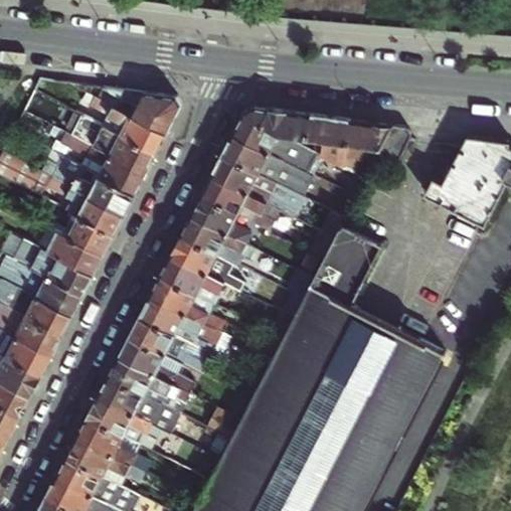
[(115,111),(123,95),(69,87),(96,101),(115,111)]
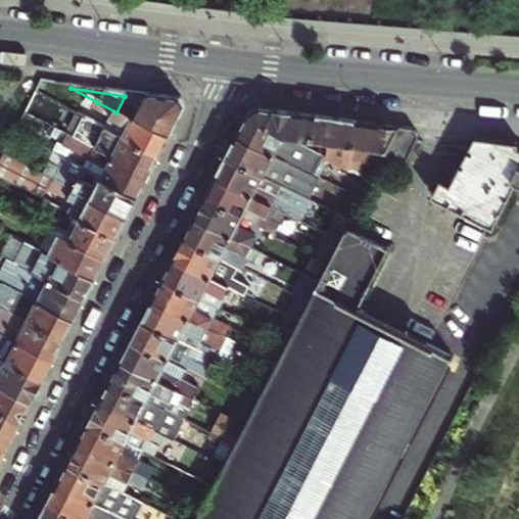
[(128,119),(169,138),(183,110),(181,106),(179,102),(139,97),(128,119)]
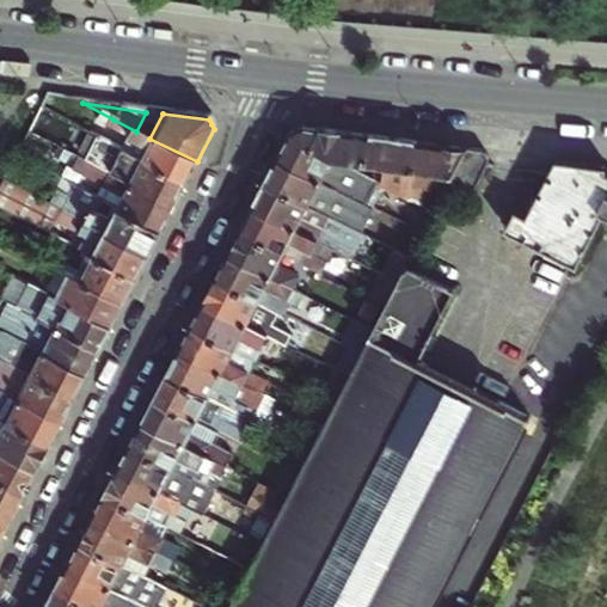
[(192,171),(197,161),(149,139),(136,132),(114,120),(108,132),(128,142),(127,143),(133,146),(127,157),(184,186),(192,171)]
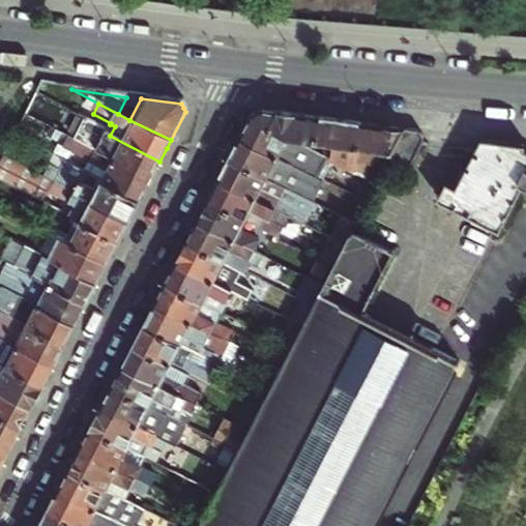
[(251,119),(240,139),(314,177),(319,167),(311,163),(313,158),(299,151),(264,133),(272,116),(260,114),(251,119)]
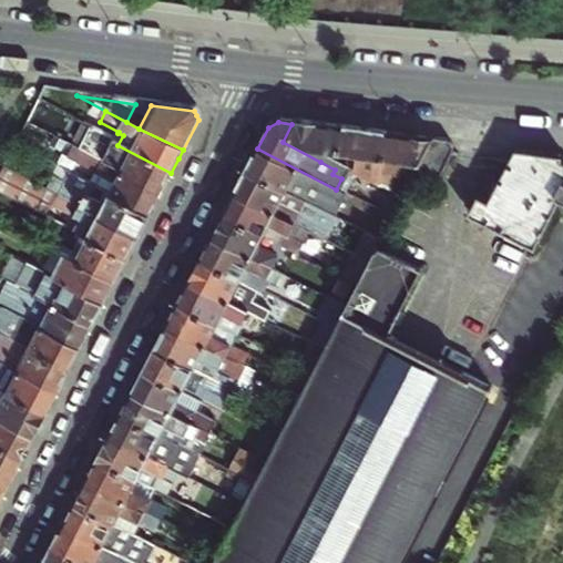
[(72,151),(79,154),(90,131),(74,123),(62,145),(72,151)]
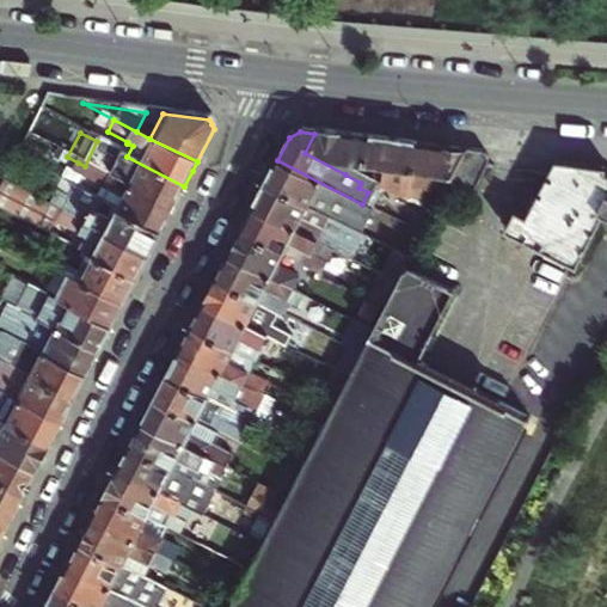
[(350,139),(314,134),(305,153),(345,175),(348,169),(360,170),(363,141),(350,139)]
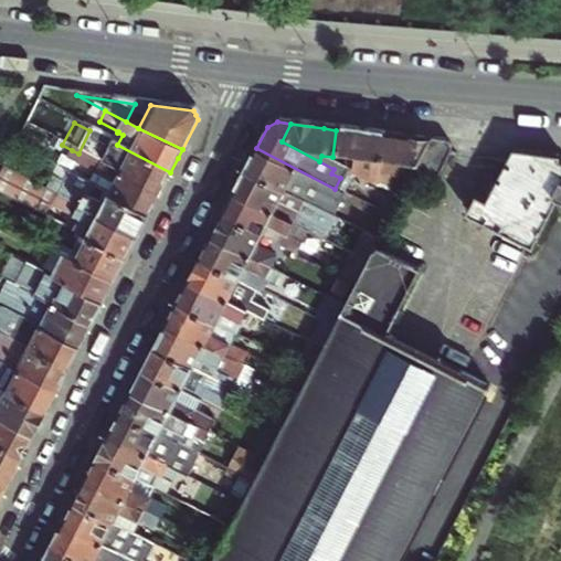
[(78,154),(159,194),(166,180),(170,172),(117,145),(90,130),(78,154)]
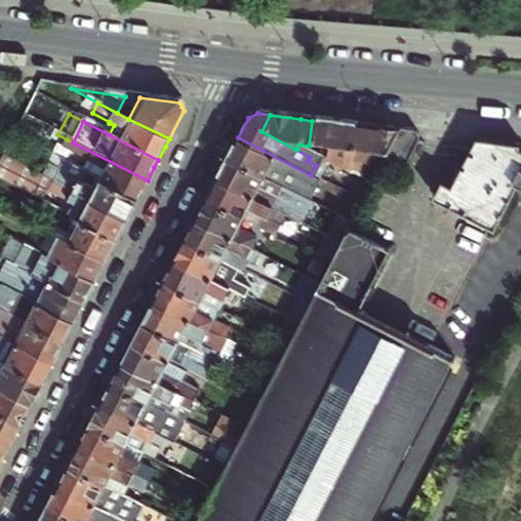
[(325,164),(337,171),(349,177),(356,126),(347,125),(312,121),(309,146),(327,149),(325,164)]
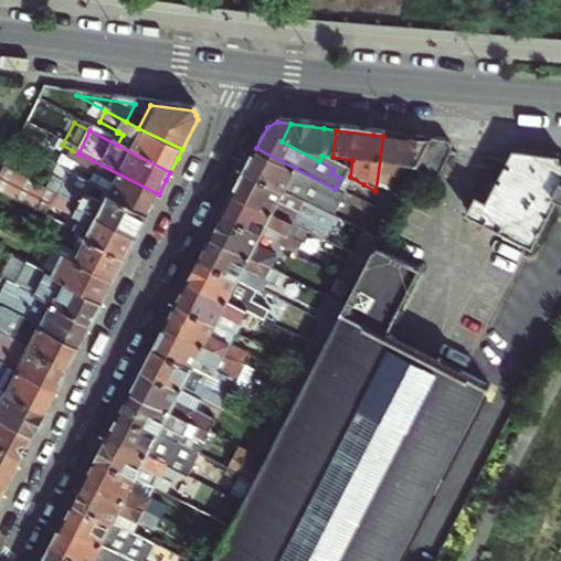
[(411,140),(383,136),(376,191),(389,199),(393,166),(413,168),(426,143),(411,140)]
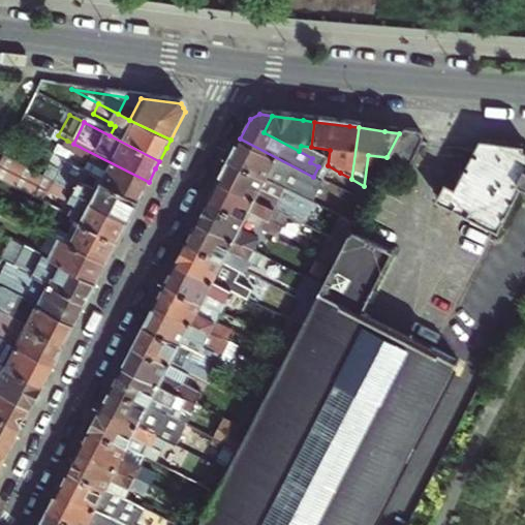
[(387,157),(383,164),(403,175),(419,147),(414,135),(399,133),(387,157)]
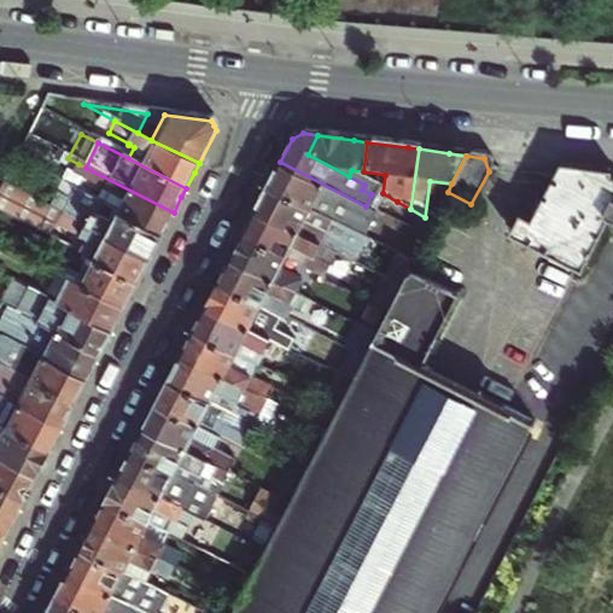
[(275,171),(267,187),(333,221),(366,237),(378,212),(366,206),(280,162),(275,171)]
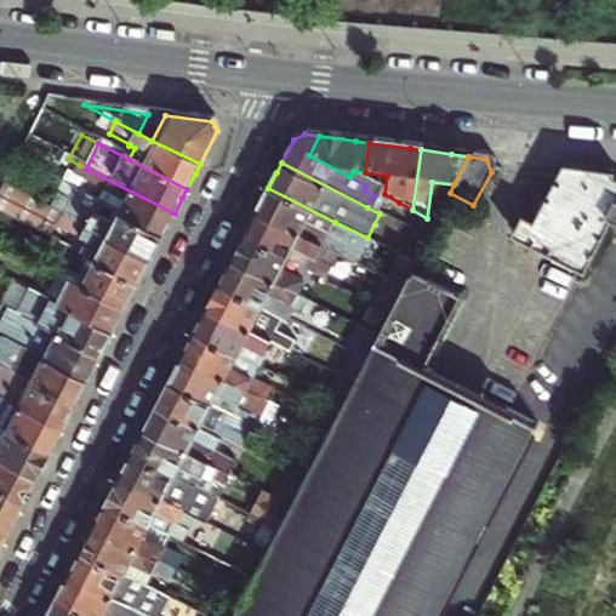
[(169,224),(175,214),(86,169),(79,165),(73,176),(104,193),(98,205),(161,238),(169,224)]
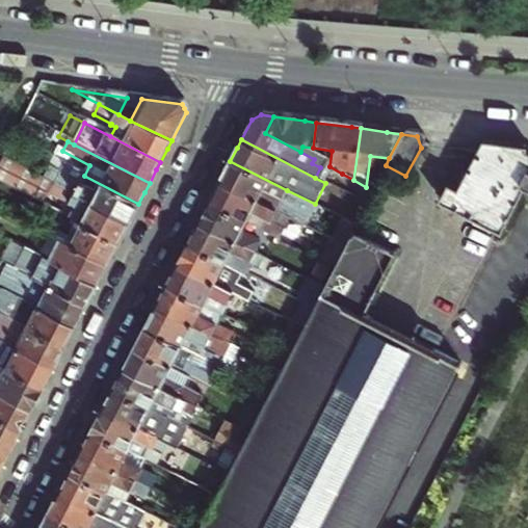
[(507,149),(479,144),(454,193),(444,188),(434,206),(497,237),(521,191),(527,195),(527,159),(525,157),(523,156),(523,151),(507,149)]
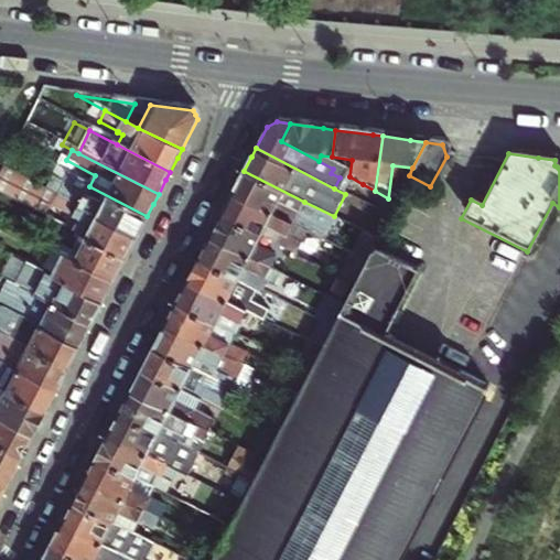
[(56,169),(45,192),(136,238),(142,226),(147,216),(89,186),(56,169)]
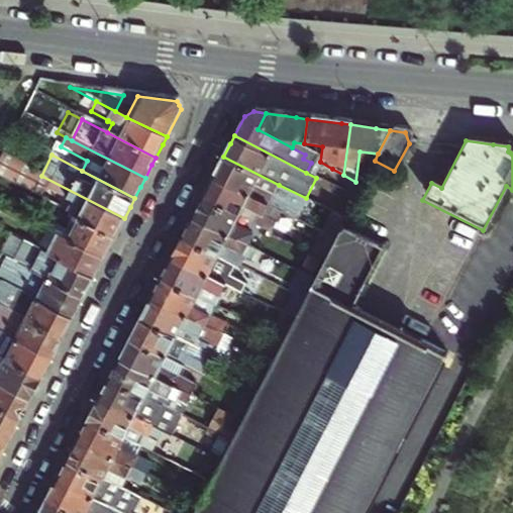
[(124,218),(41,176),(2,156),(0,160),(0,178),(43,202),(47,194),(69,206),(66,213),(74,217),(114,238),(120,226),(124,218)]
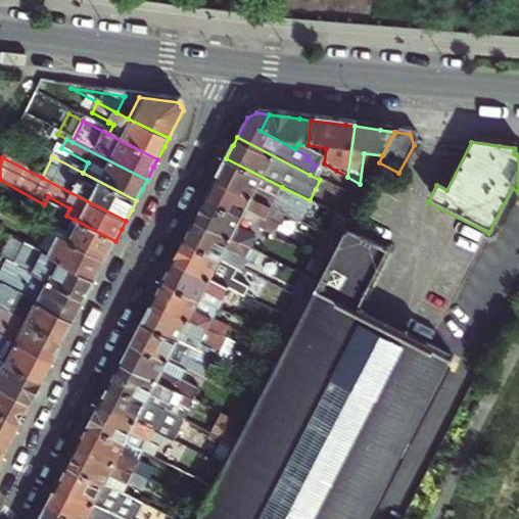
[(223,167),(216,179),(305,225),(312,214),(299,207),(300,205),(278,194),(282,187),(226,158),(223,167)]
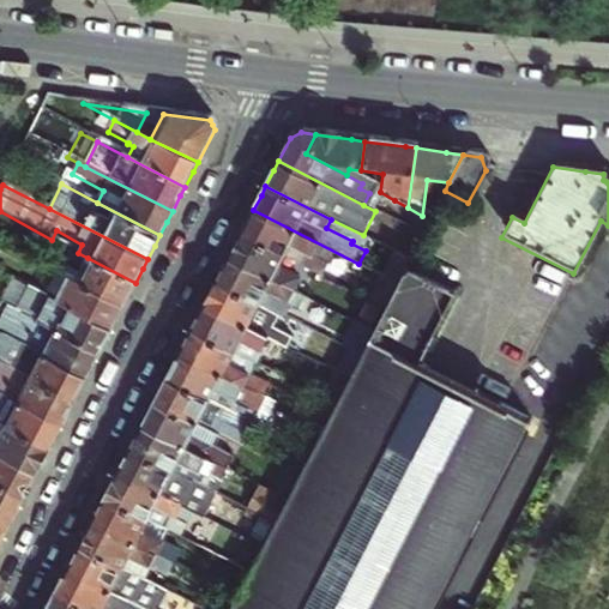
[(371,301),(385,308),(397,284),(384,277),(359,264),(253,210),(247,222),(241,234),(284,255),(313,270),(319,259),(331,265),(333,263),(379,285),(371,301)]
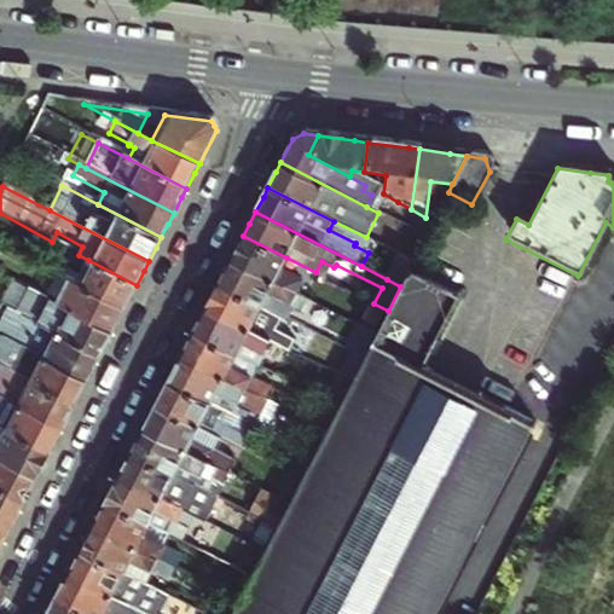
[(238,244),(230,260),(312,302),(318,291),(279,272),(287,258),(243,236),(238,244)]
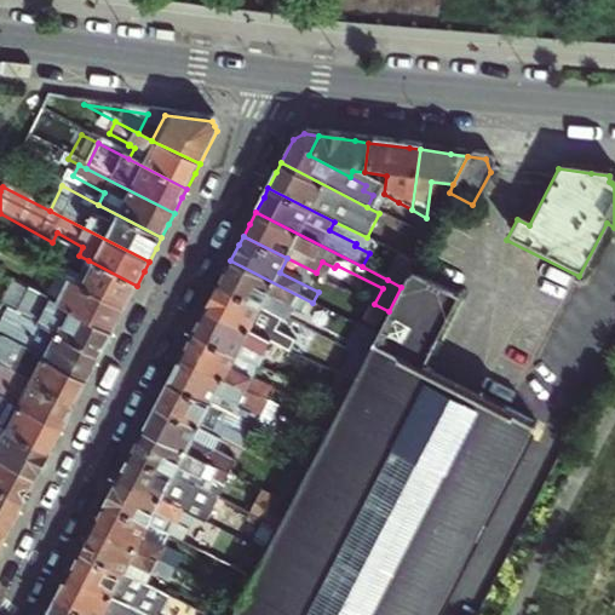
[(401,254),(413,262),(421,246),(404,237),(397,253),(401,254)]
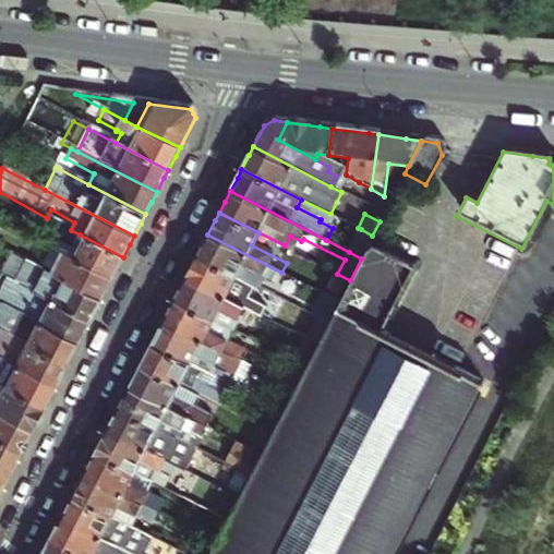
[(361,229),(349,252),(361,259),(365,249),(372,236),(361,229)]
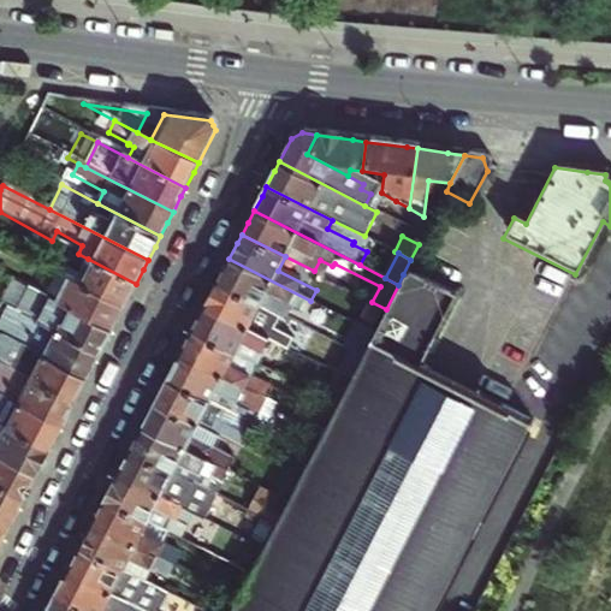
[(131,292),(136,284),(88,259),(75,284),(123,308),(131,292)]
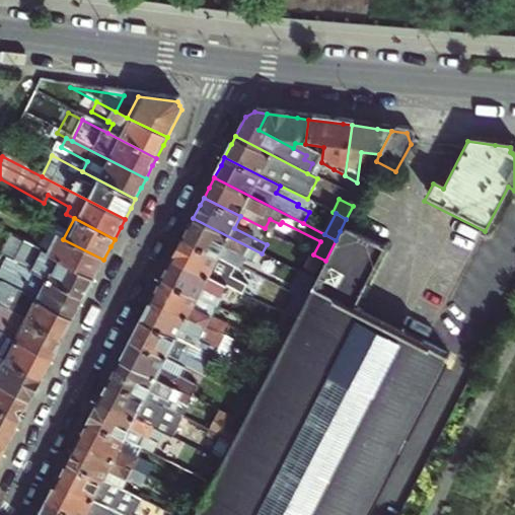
[(189,227),(182,238),(232,264),(238,253),(258,264),(262,253),(193,218),(189,227)]
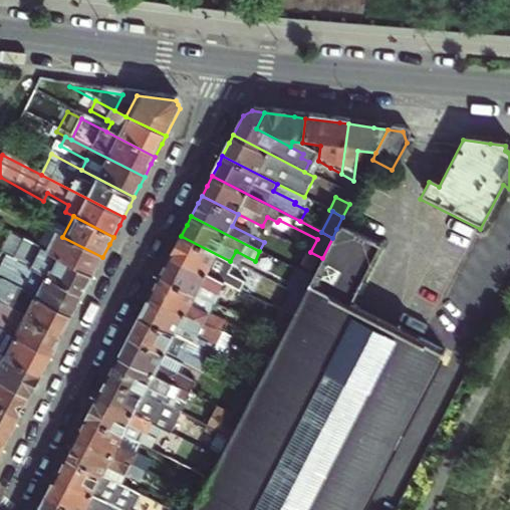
[(270,359),(239,421),(229,441),(193,509),(360,509),(438,360),(440,361),(442,357),(346,307),(376,250),(336,229),(332,238),(322,258),(312,278),(302,297),(291,318),(280,339),(270,359)]
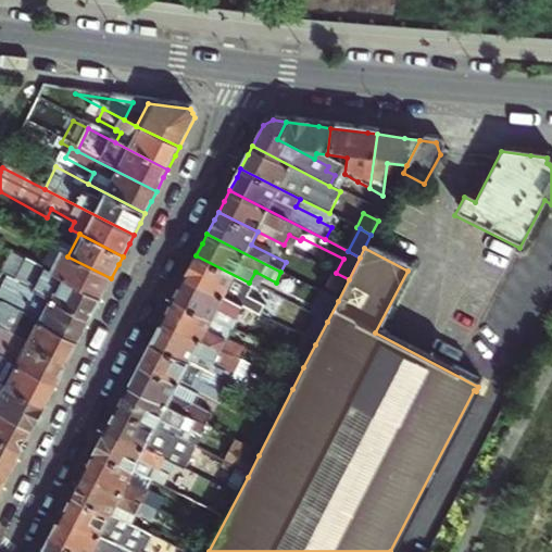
[(52,276),(63,254),(53,249),(42,271),(52,276)]
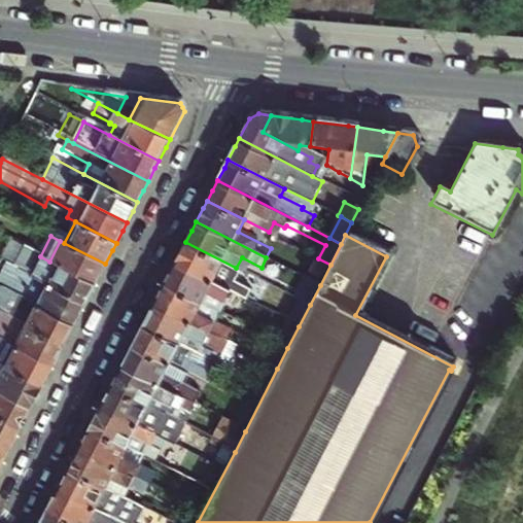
[(59,266),(95,284),(102,270),(105,264),(64,243),(60,241),(49,262),(59,266)]
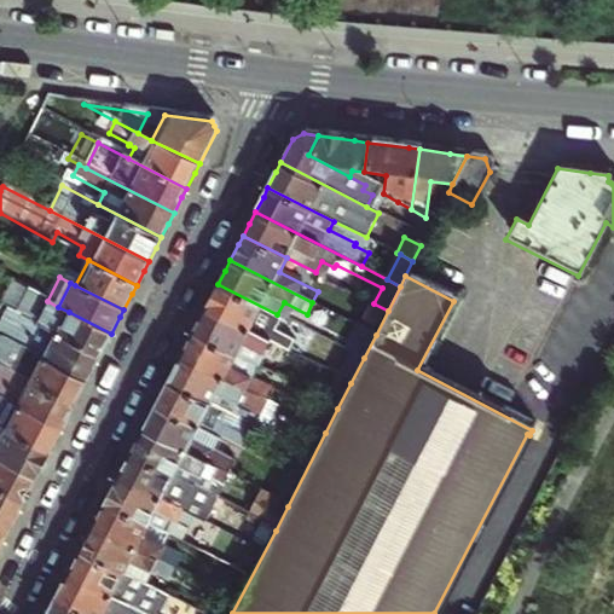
[(277,314),(218,284),(212,296),(206,308),(270,341),(281,347),(284,348),(290,336),(271,326),(277,314)]
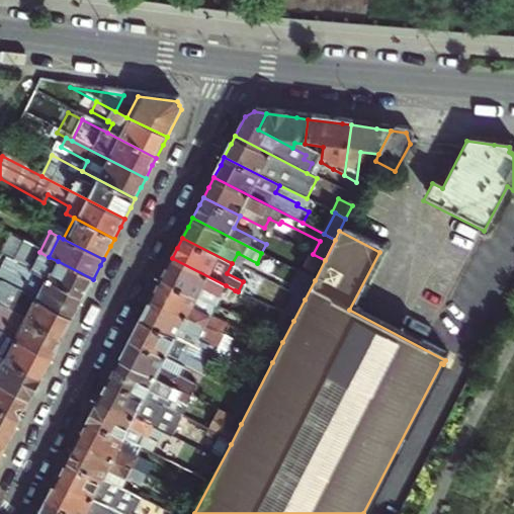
[(12,263),(29,272),(34,262),(53,272),(58,261),(49,257),(39,252),(22,244),(12,263)]
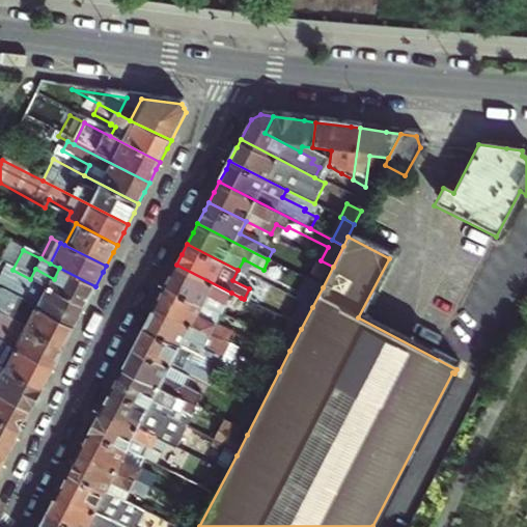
[(321,260),(319,259),(308,280),(323,287),(333,267),(321,260)]
